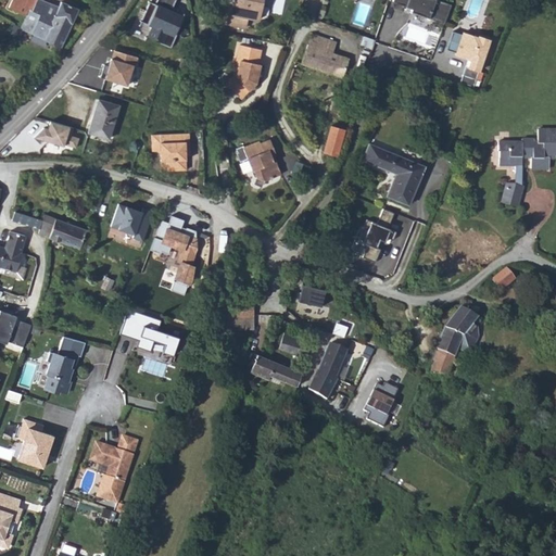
[(11,0),(9,7),(25,15),(28,8),(32,9),(35,2),(36,0),(34,0),(23,0),(23,2),(17,0),(11,0)]
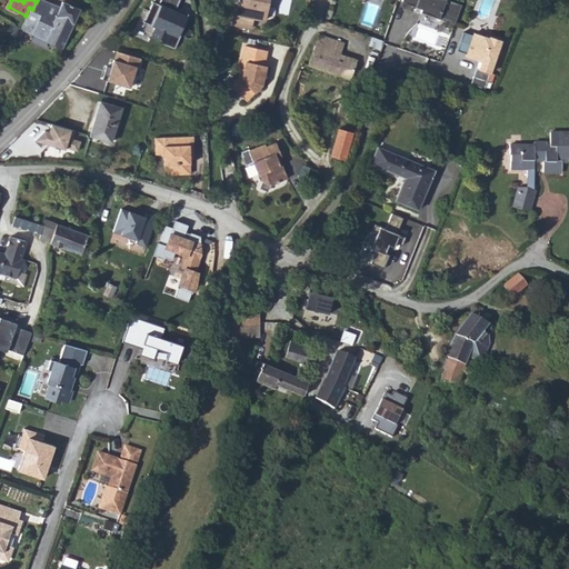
[(26,16),(20,27),(47,36),(46,38),(62,46),(63,42),(79,8),(61,0),(59,7),(45,0),(43,5),(36,2),(32,9),(29,8),(26,16)]
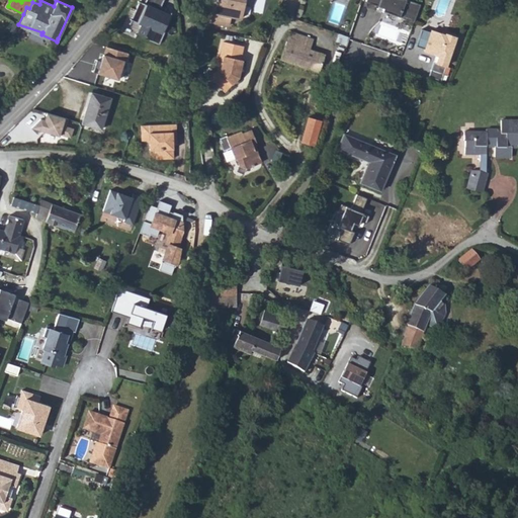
[(135,34),(157,44),(169,15),(168,14),(157,10),(158,6),(160,0),(137,0),(128,20),(139,25),(135,34)]
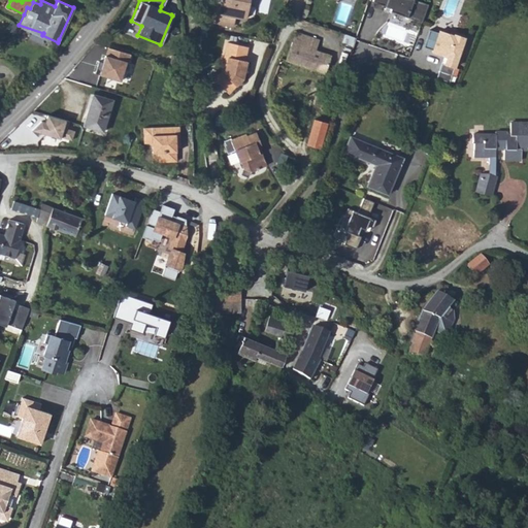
[(215,0),(212,11),(217,12),(216,22),(234,25),(235,15),(246,18),(249,0),(215,0)]
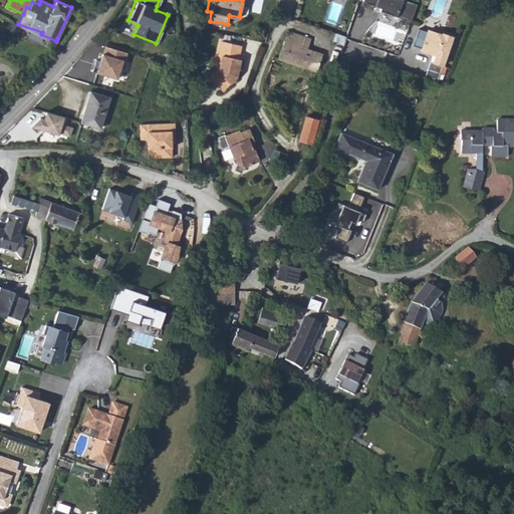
[(396,17),(410,22),(417,4),(406,0),(359,0),(359,1),(374,6),(380,8),(378,11),(396,17)]
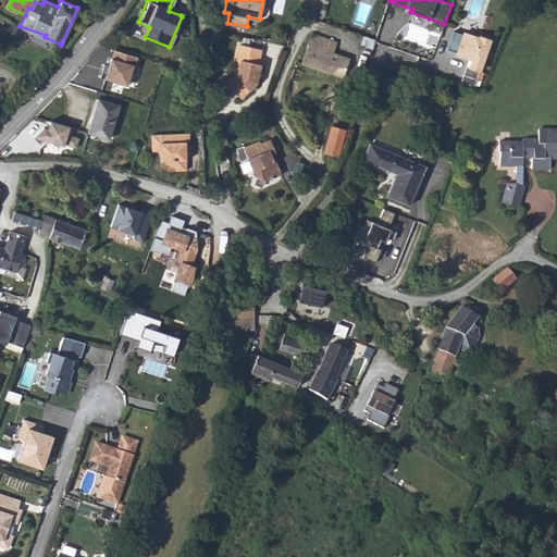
[(175,9),(170,7),(169,11),(181,15),(182,13),(174,10),(175,9)]
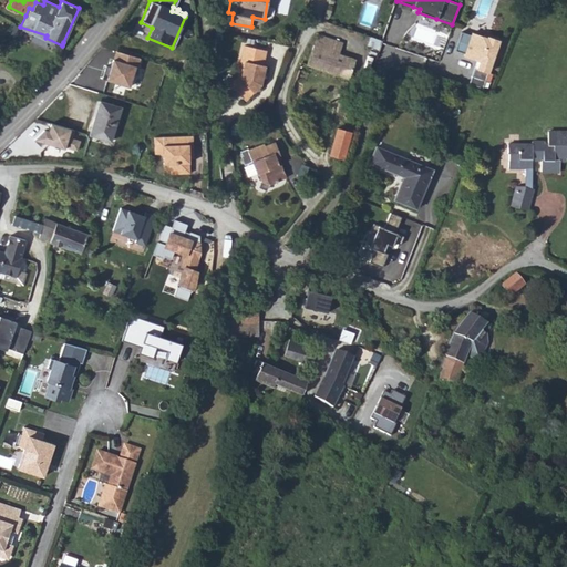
[(319,28),(315,40),(340,49),(344,37),(319,28)]
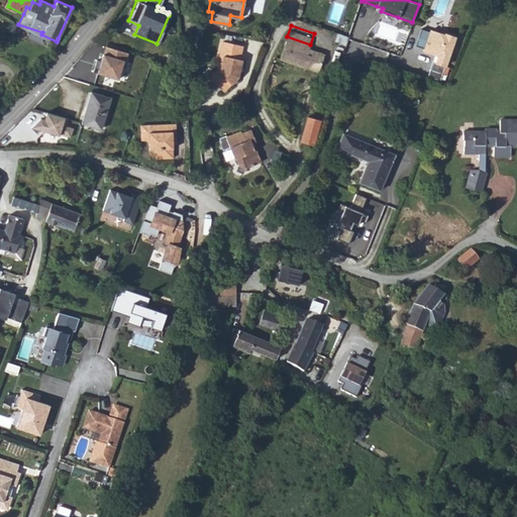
[(443,65),(455,37),(446,33),(445,35),(431,30),(431,32),(421,28),(416,45),(425,48),(424,50),(435,55),(435,56),(436,56),(436,57),(437,57),(437,58),(435,63),(443,65)]
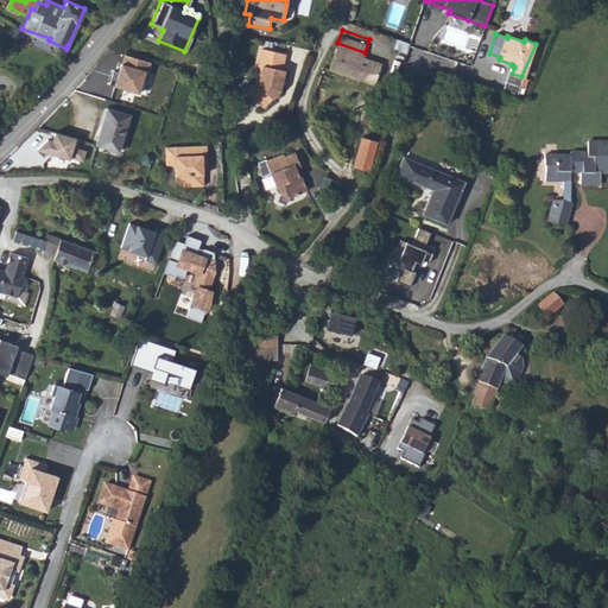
[(365,52),(337,43),(330,64),(375,80),(382,58),(365,52)]
